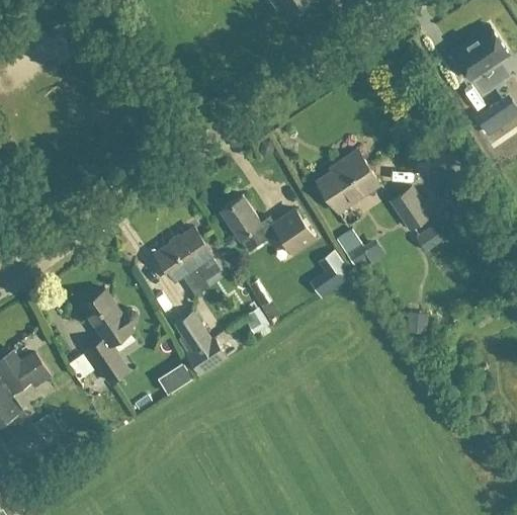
[(310,0),(273,0),(285,17),(310,0)]
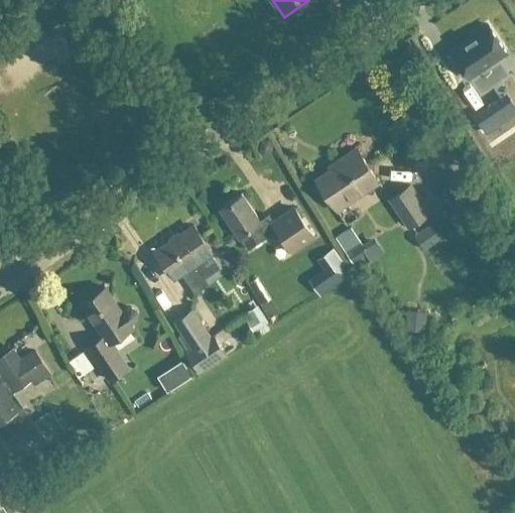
[(469,81),(506,56),(487,28),(472,39),(474,41),(452,56),(469,81)]
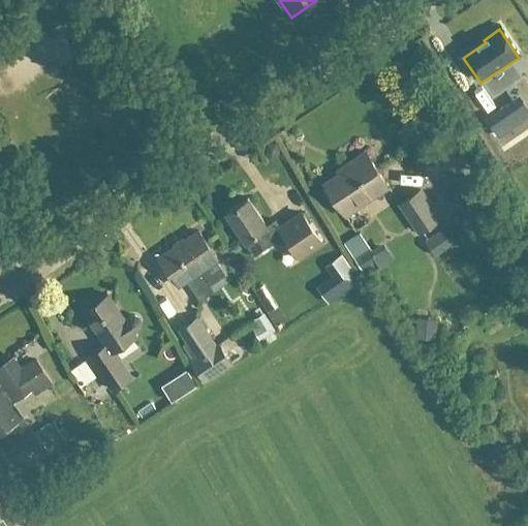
[(509,109),(498,116),(510,133),(521,125),(509,109)]
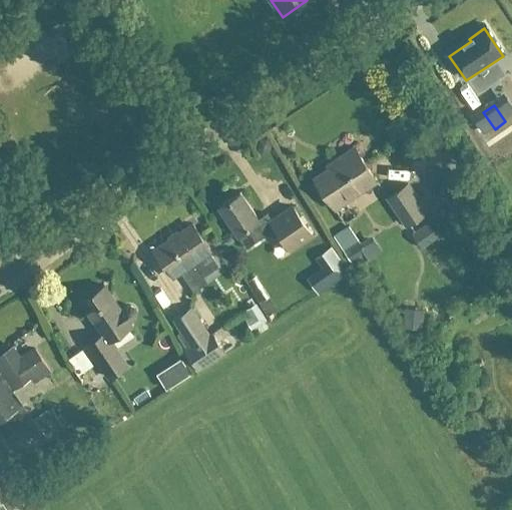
[(335,213),(377,184),(355,151),(334,165),(335,168),(314,182),(335,213)]
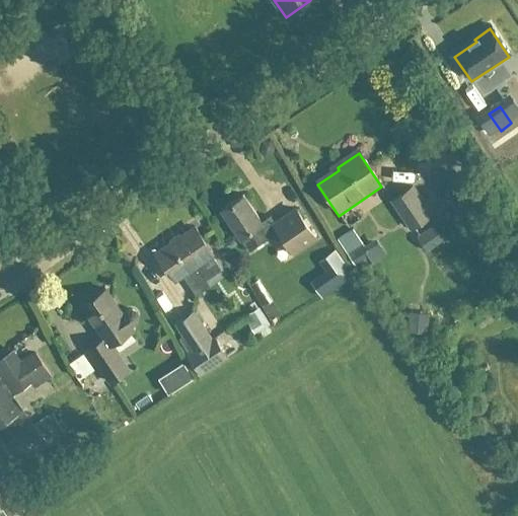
[(411,233),(434,218),(414,188),(390,204),(411,233)]
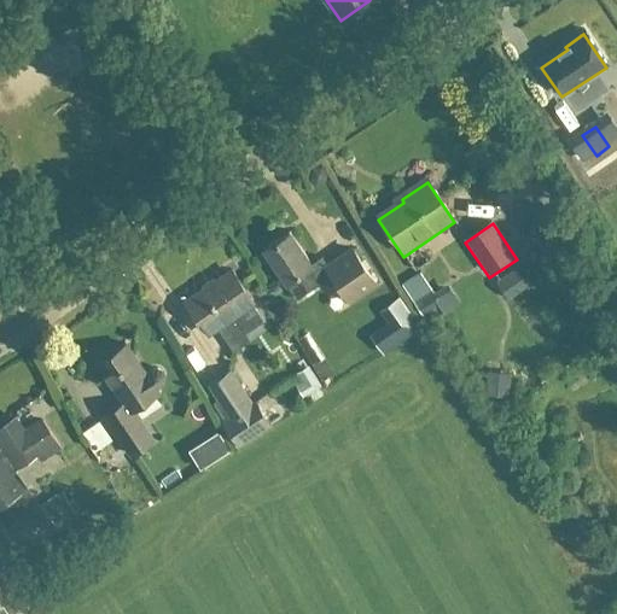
[(377,287),(354,253),(329,270),(324,262),(313,269),(290,235),(266,253),(298,303),(333,279),(351,304),(377,287)]
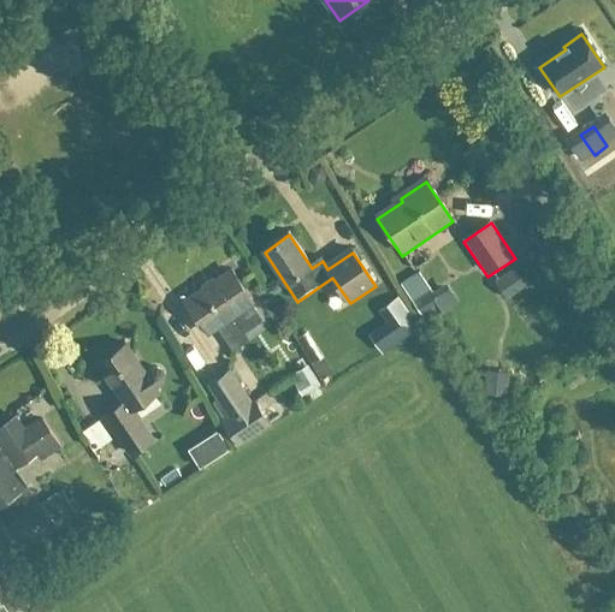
[(507,303),(530,289),(518,271),(495,285),(507,303)]
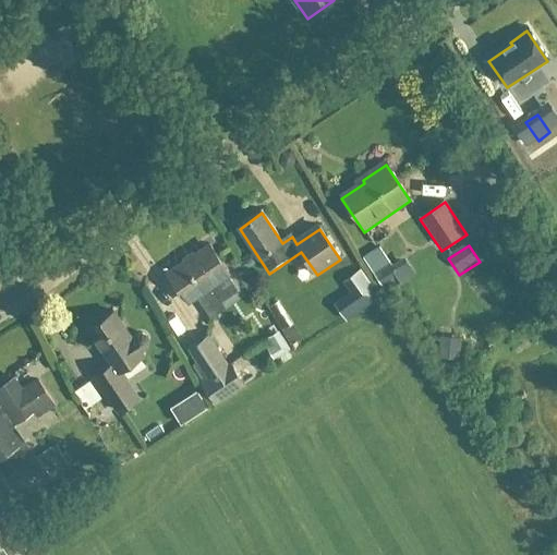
[(210,289),(229,277),(210,249),(168,277),(186,305),(196,299),(212,321),(226,312),(210,289)]
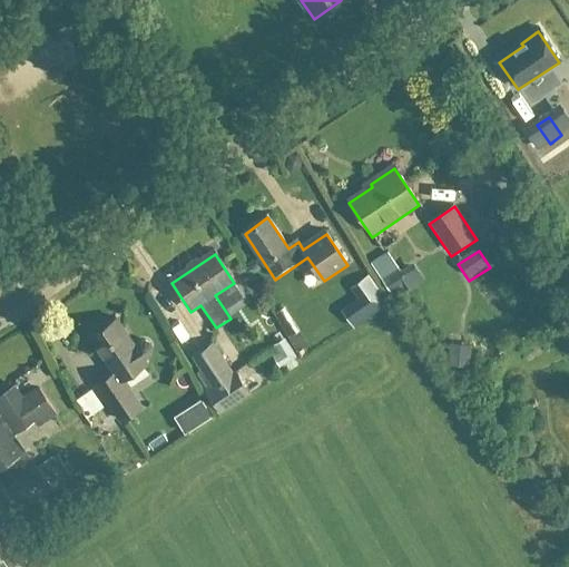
[(411,265),(401,272),(390,256),(373,267),(389,292),(402,283),(409,294),(423,284),(411,265)]
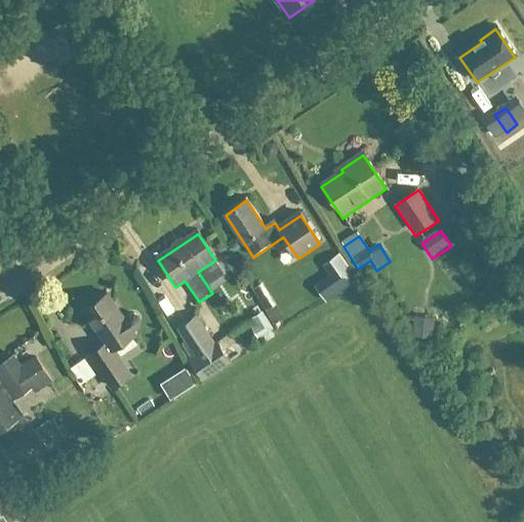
[(454,255),(443,263),(457,285),(469,277),(454,255)]
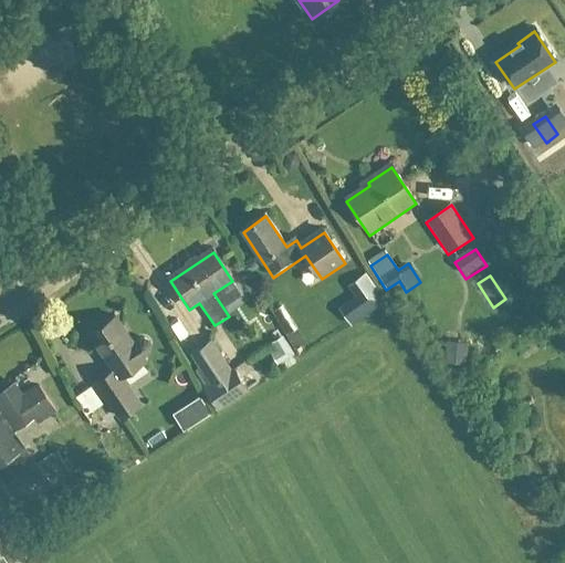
[(375,305),(387,299),(380,283),(367,290),(375,305)]
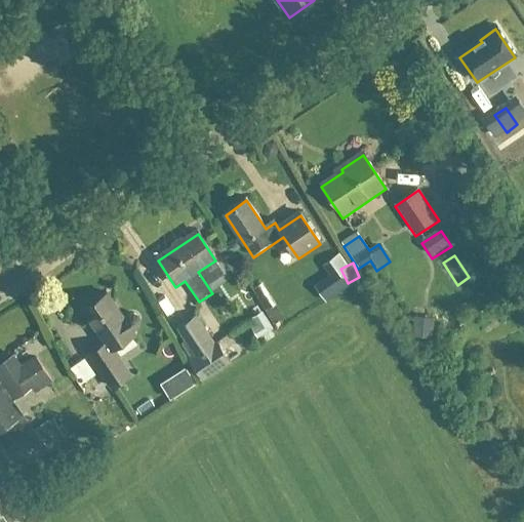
[(106,346),(88,357),(112,391),(129,378),(112,353),(134,337),(131,334),(135,331),(137,330),(138,326),(138,321),(133,318),(130,318),(126,320),(123,322),(107,296),(83,312),(106,346)]
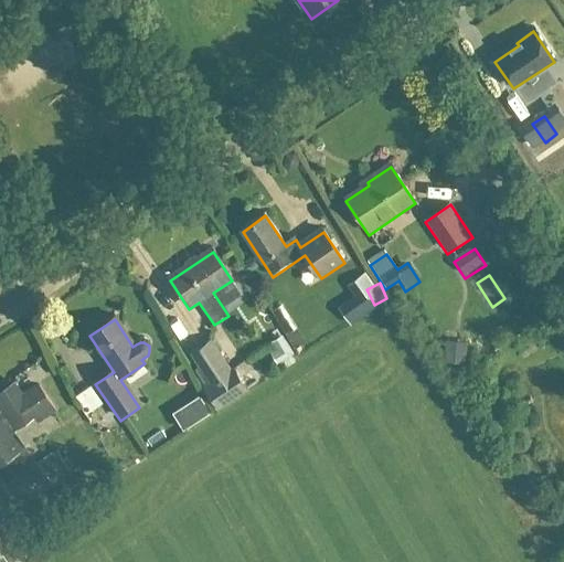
[(192,357),(212,386),(205,391),(219,411),(247,392),(233,372),(231,374),(211,345),(192,357)]
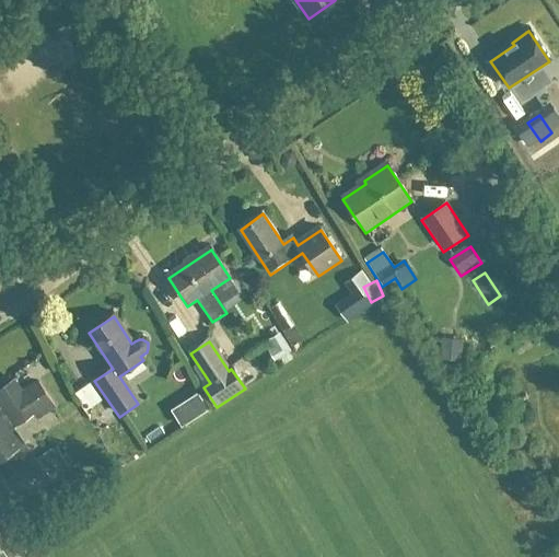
[(79,393),(93,403),(101,391),(88,381),(79,393)]
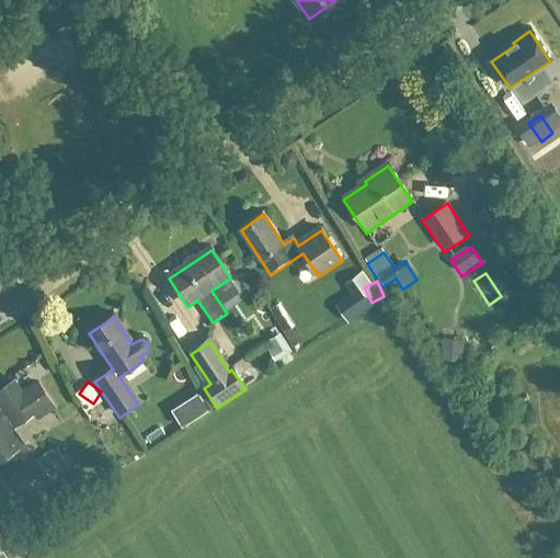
[(0,465),(19,453),(8,435),(35,418),(37,422),(55,410),(38,386),(23,397),(14,384),(0,394),(0,403),(4,410),(0,412),(0,465)]
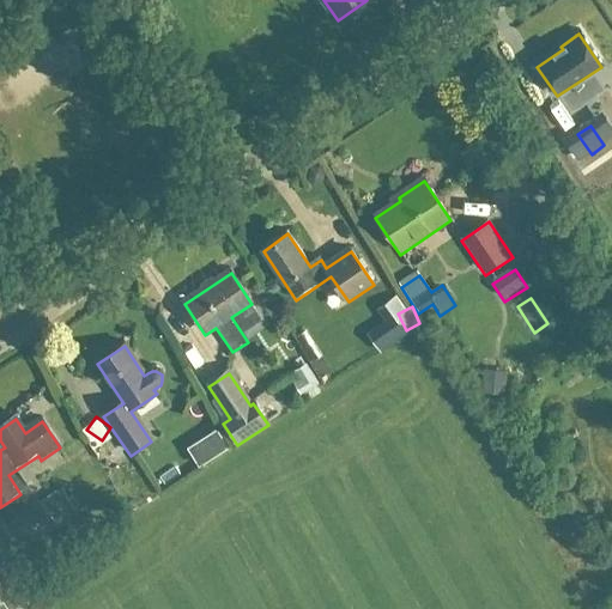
[(40,506),(6,528),(22,552),(55,530),(40,506)]
